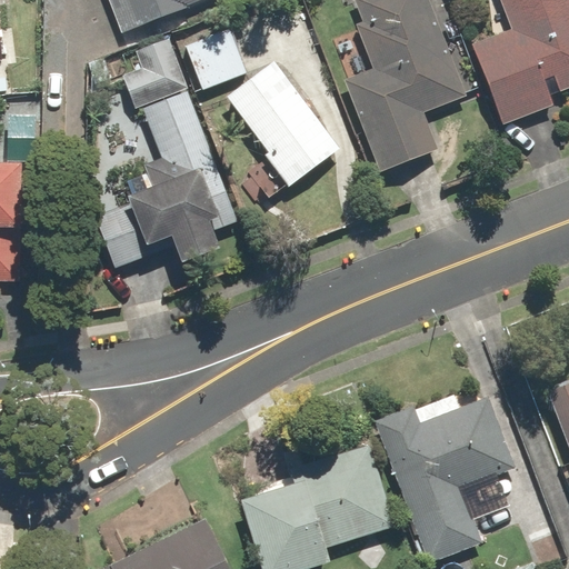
[(180,11),(209,0),(112,0),(123,30),(179,10),(180,11)]
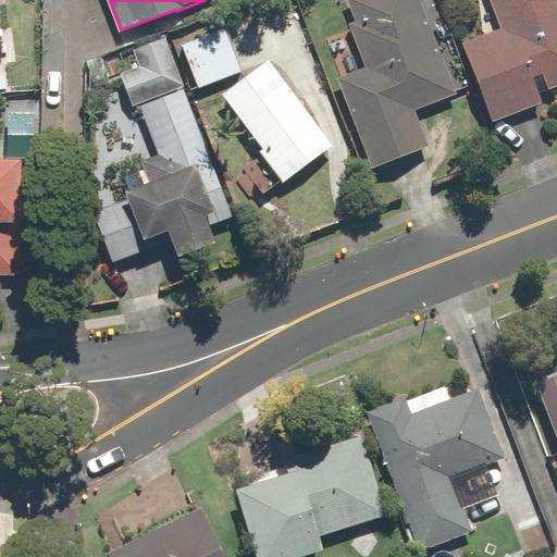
[(349,0),(375,65),(339,78),(373,169),(432,146),(417,109),(457,94),(421,0),(349,0)]
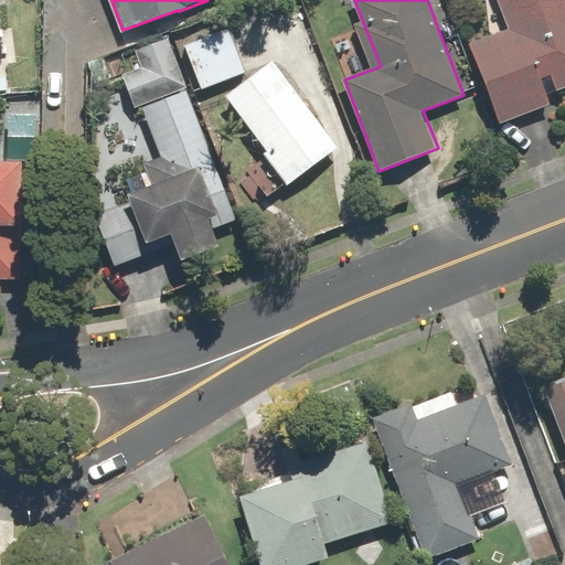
[(471,43),(500,121),(552,103),(548,93),(564,86),(564,0),(500,0),(512,29),(471,43)]
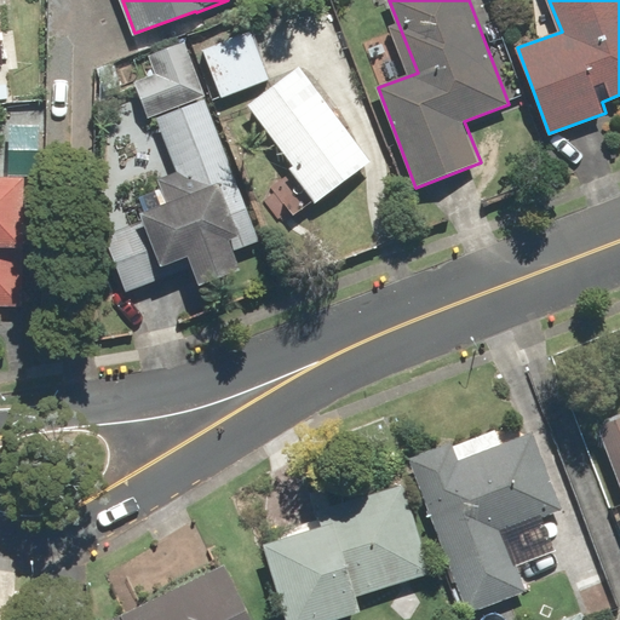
[(252,38),(207,55),(222,92),(267,74),(252,38)]
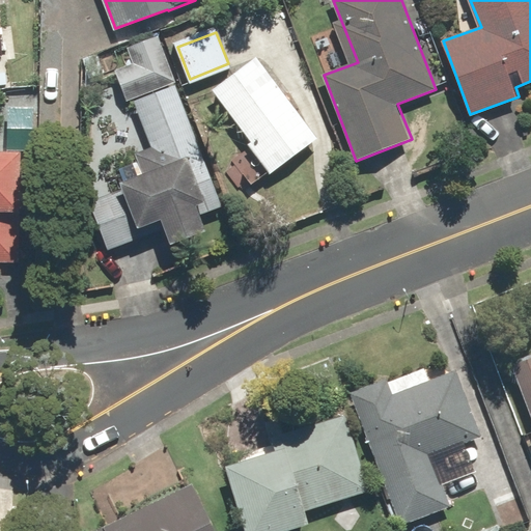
[(208,232),(202,217),(222,208),(211,177),(212,177),(160,37),(112,55),(158,176),(90,201),(109,251),(166,230),(171,246),(208,232)]
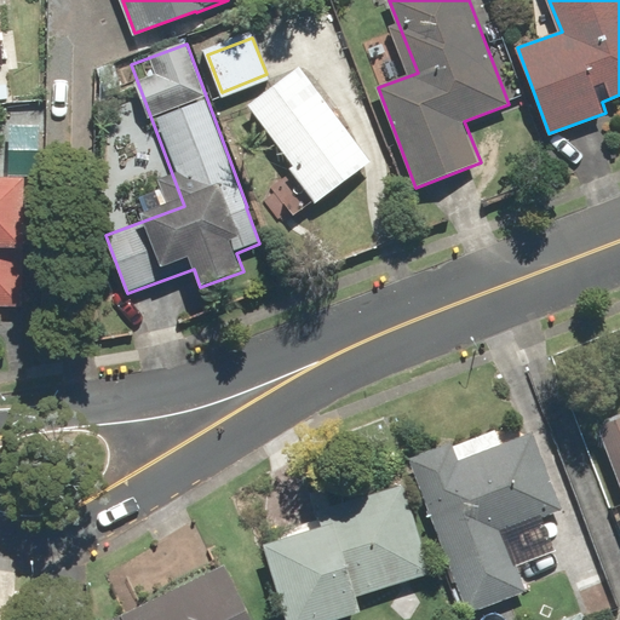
[(302,70),(251,108),(320,199),(371,160),(302,70)]
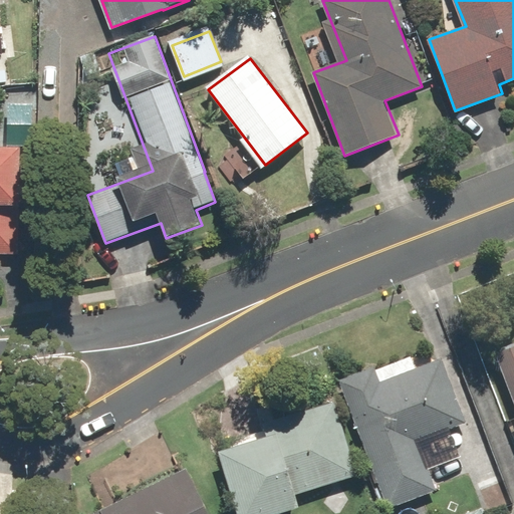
[(33,149),(0,148),(0,253),(21,253),(20,206),(33,206),(33,149)]
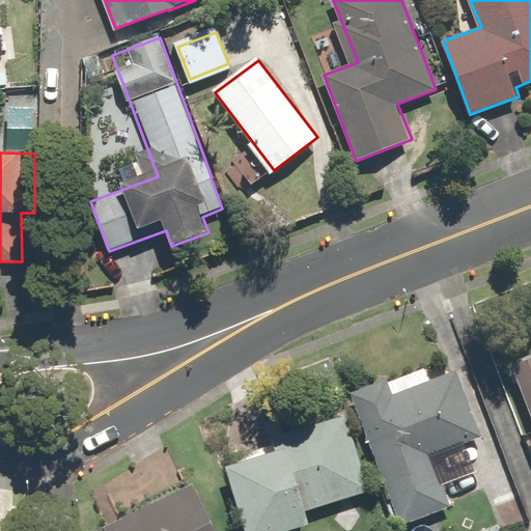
[(530,357),(512,364),(530,414),(530,357)]
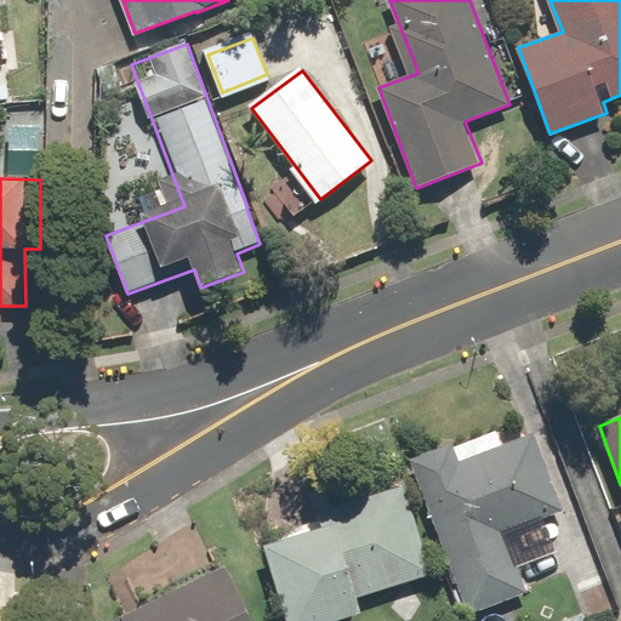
[(453,442),(409,457),(469,614),(528,591),(505,533),(564,510),(535,432),(460,460),(453,442)]
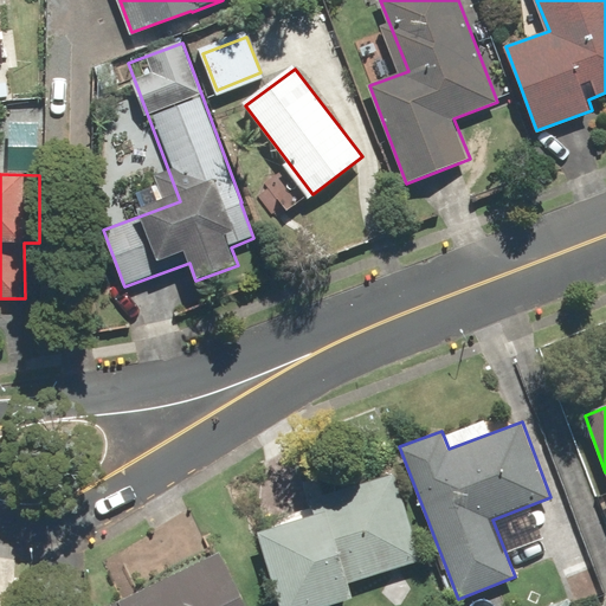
[(403,488),(257,529),(278,603),(424,562),(403,488)]
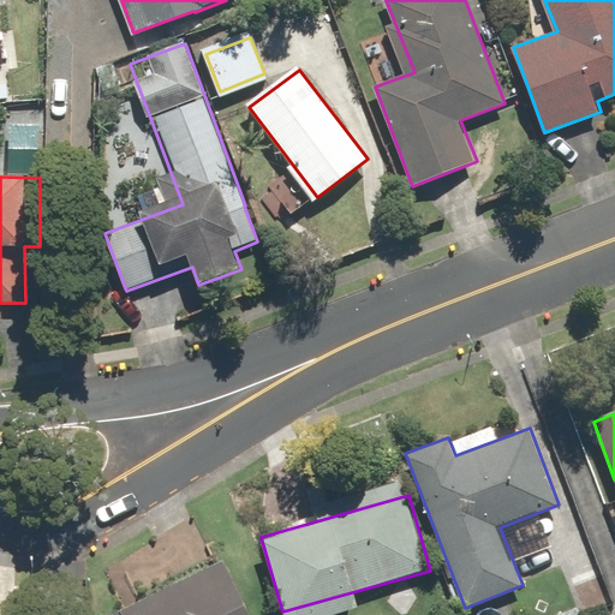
[(108,614),(249,614),(221,559),(108,614)]
